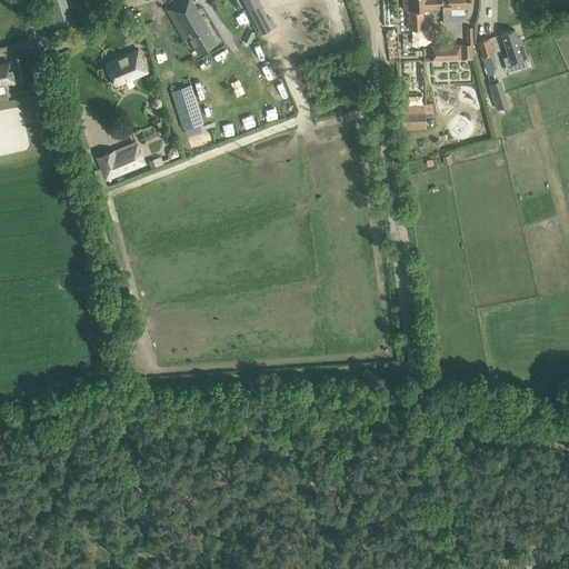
[(37,0),(47,29),(58,27),(72,21),(66,0),(37,0)]
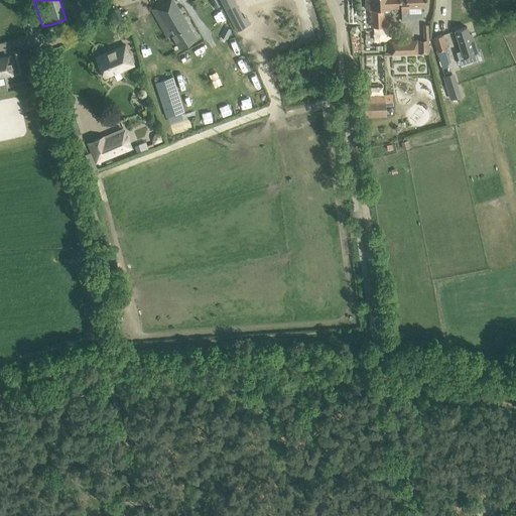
[(171,33),(175,39),(180,47),(197,37),(188,24),(187,24),(172,0),(167,0),(151,10),(167,36),(171,33)]
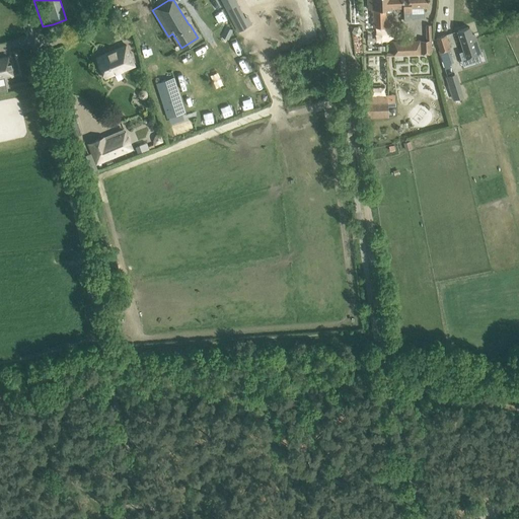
[(221,0),(238,30),(249,24),(245,17),(240,19),(229,0),(221,0)]
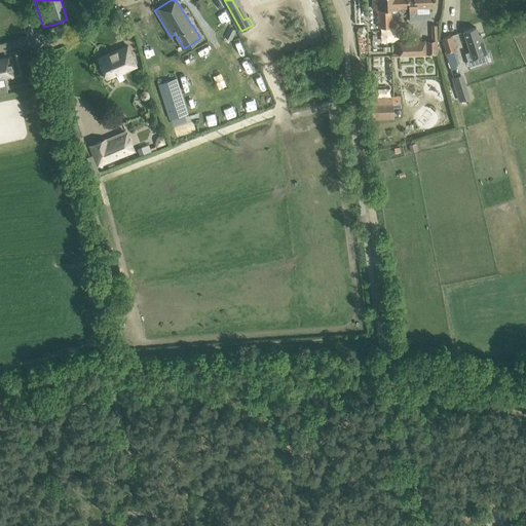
[(398,8),(409,7),(409,0),(373,0),(373,9),(379,9),(379,27),(399,27),(398,8)]
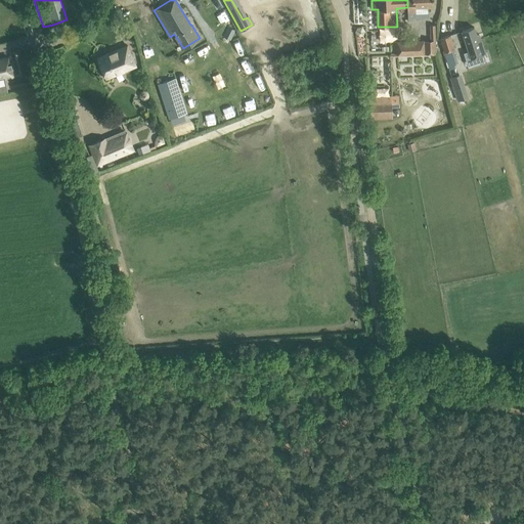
[(433,0),(407,0),(407,7),(407,12),(416,11),(416,7),(434,6),(433,0)]
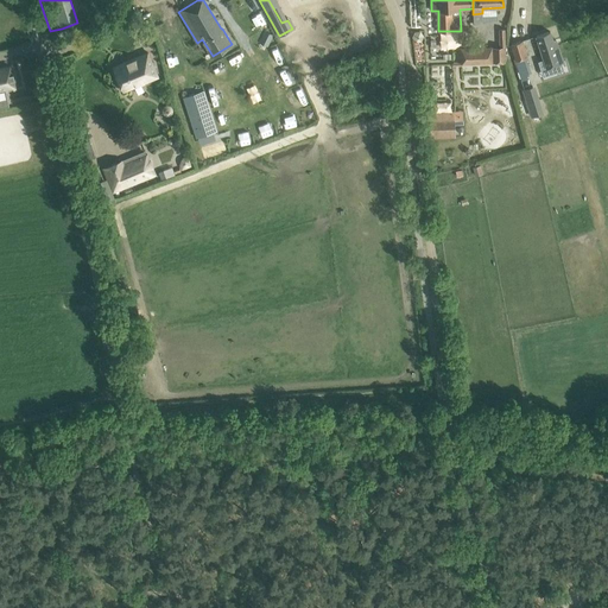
[(260,5),(253,8),(254,12),(259,13),(258,17),(259,20),(266,17),(260,5)]
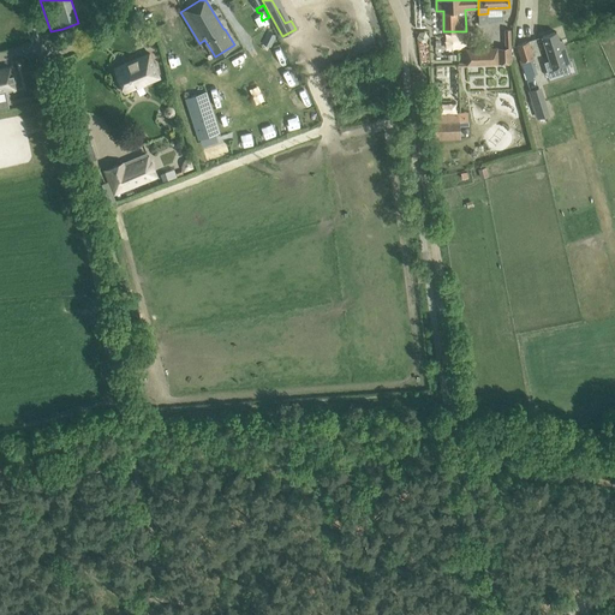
[(506,48),(497,48),(499,64),(512,63),(511,29),(506,29),(506,48)]
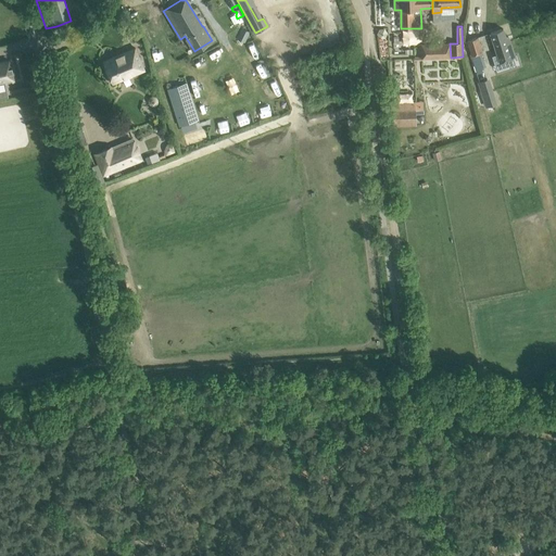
[(242,28),(239,36),(247,40),(250,32),(242,28)]
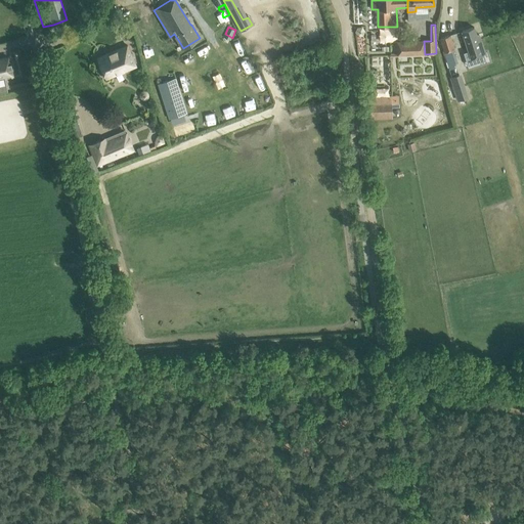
[(474,27),(463,31),(466,40),(469,50),(464,52),(467,62),(472,60),(471,58),(484,54),(485,53),(482,43),(479,34),(477,35),(474,27)]
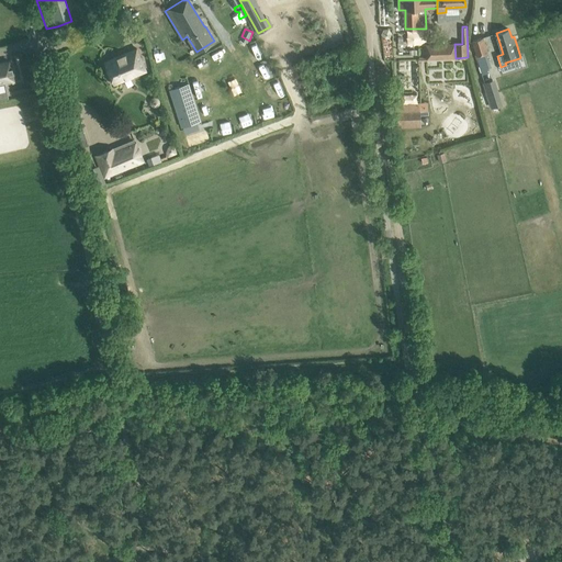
[(161,35),(152,38),(153,45),(163,42),(161,35)]
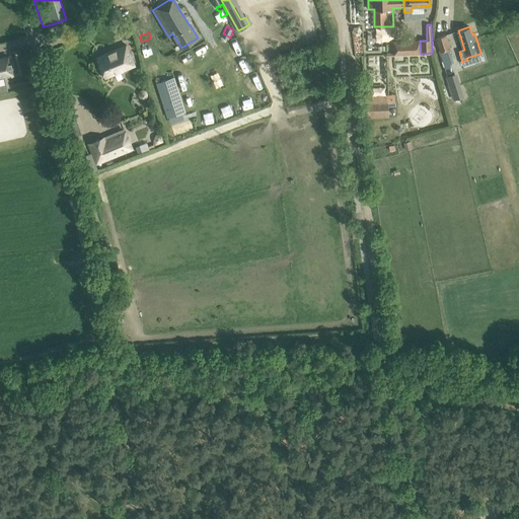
[(440,52),(449,49),(450,49),(445,34),(436,38),(440,52)]
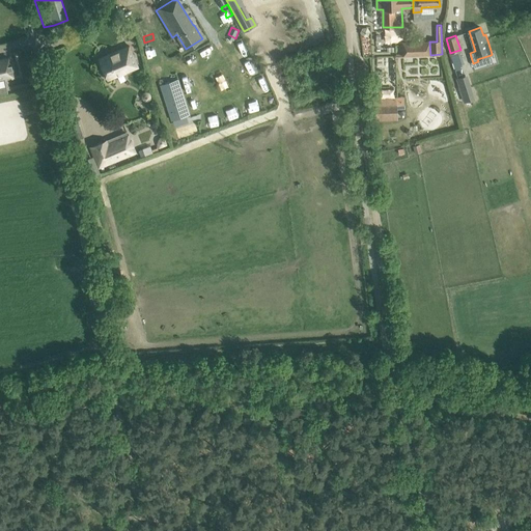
[(403,56),(430,55),(429,42),(402,43),(403,56)]
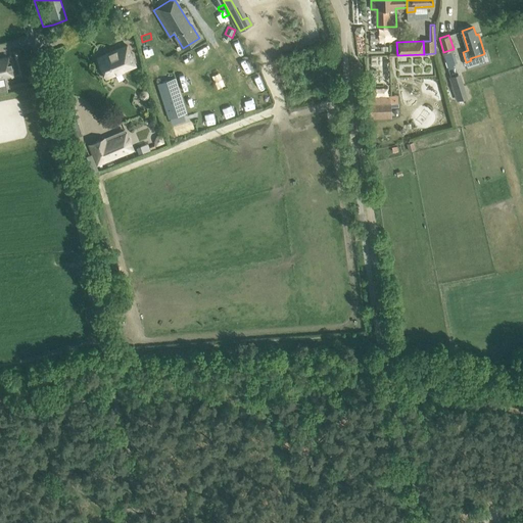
[(104,79),(113,75),(136,64),(128,44),(95,58),(104,79)]
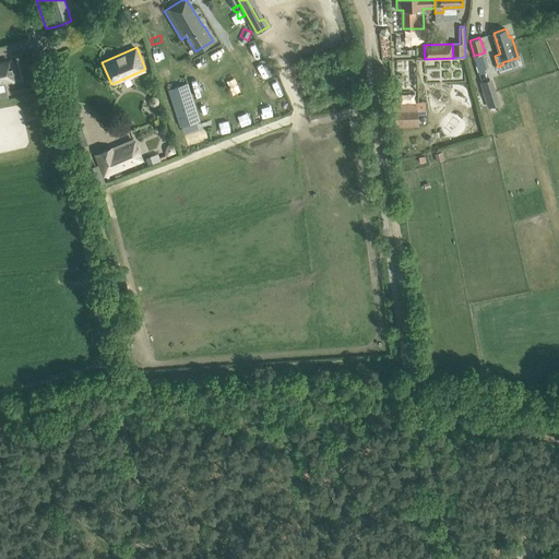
[(242,56),(248,67),(257,62),(252,51),(242,56)]
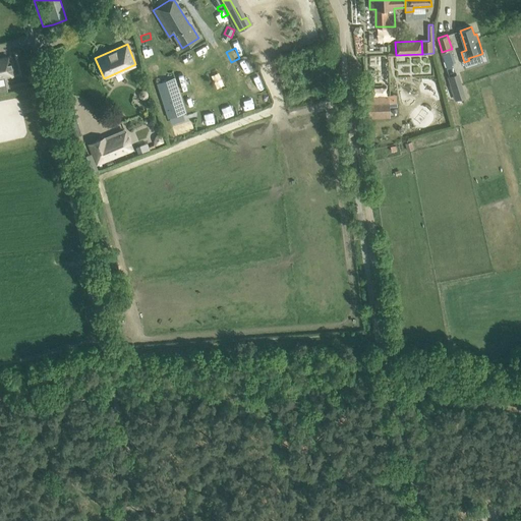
[(4,58),(0,58),(0,75),(1,76),(4,75),(5,77),(13,76),(11,67),(12,67),(11,63),(11,62),(9,63),(8,59),(8,58),(8,57),(7,57),(4,58)]
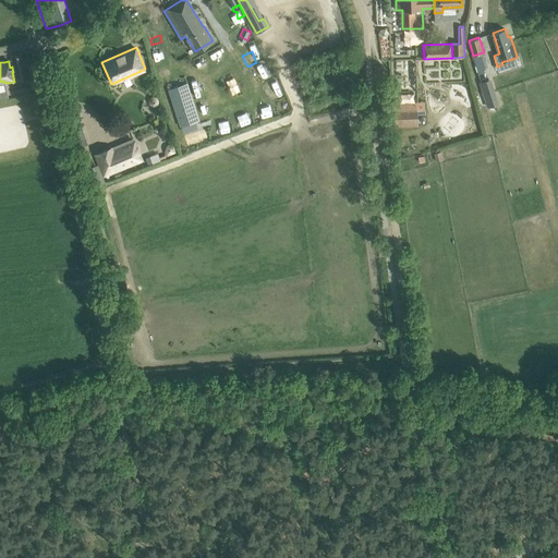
[(263,76),(254,80),(258,91),(267,87),(263,76)]
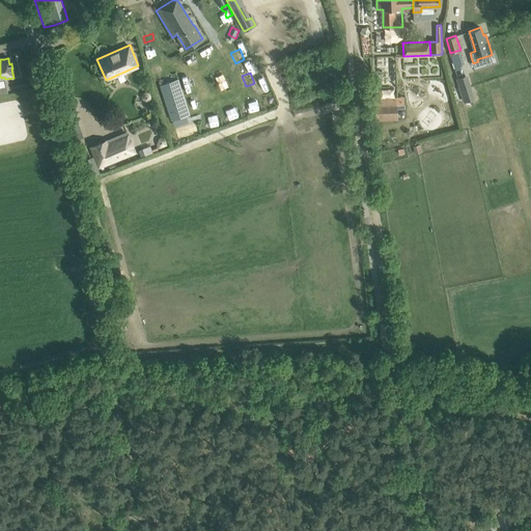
[(467,75),(456,79),(459,90),(470,86),(467,75)]
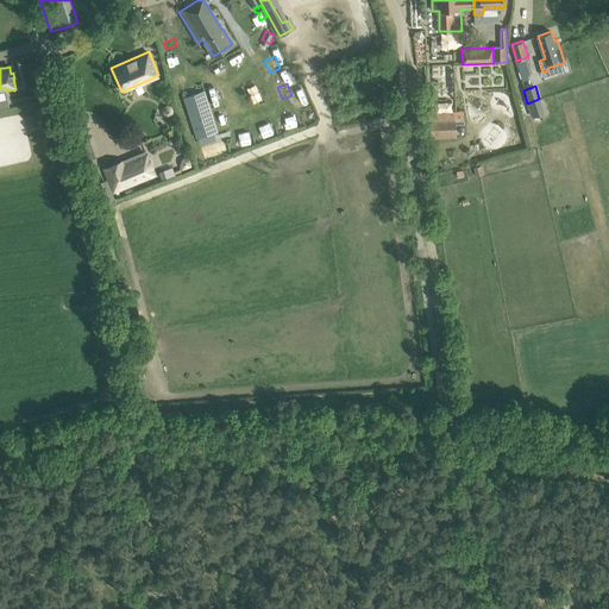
[(205,90),(182,98),(195,137),(217,131),(205,90)]
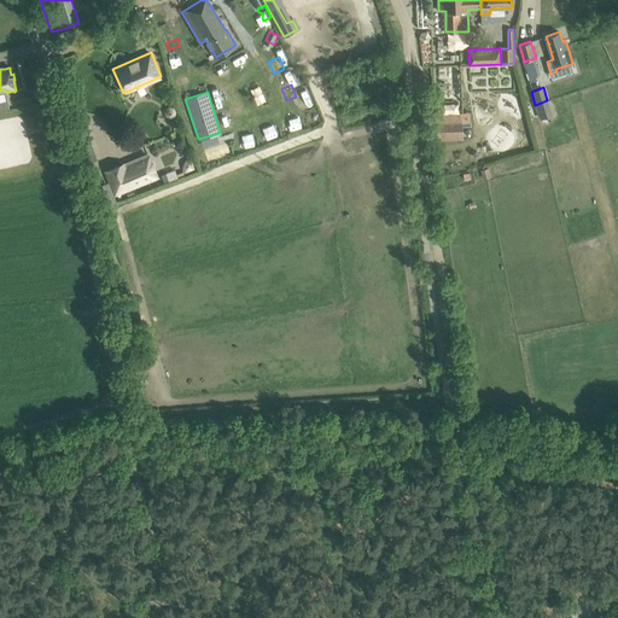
[(167,111),(167,112),(167,114),(167,115),(168,115),(168,116),(170,117),(172,117),(173,117),(174,117),(174,116),(175,116),(175,115),(176,115),(176,114),(176,112),(176,111),(176,110),(175,110),(175,109),(174,108),(173,108),(172,108),(172,106),(170,106),(170,108),(169,108),(168,108),(168,109),(167,109),(167,110),(167,111)]
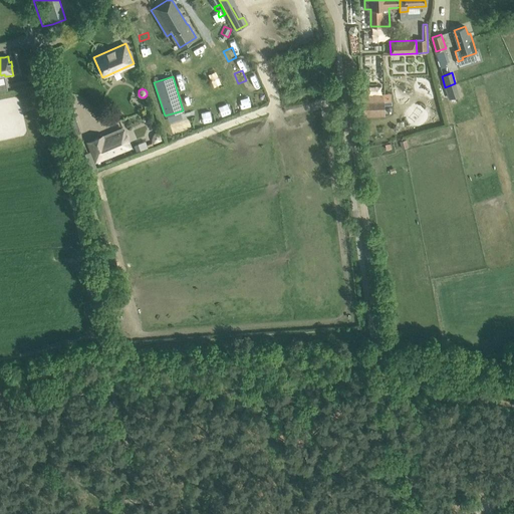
[(363,101),(364,116),(384,115),(384,100),(363,101)]
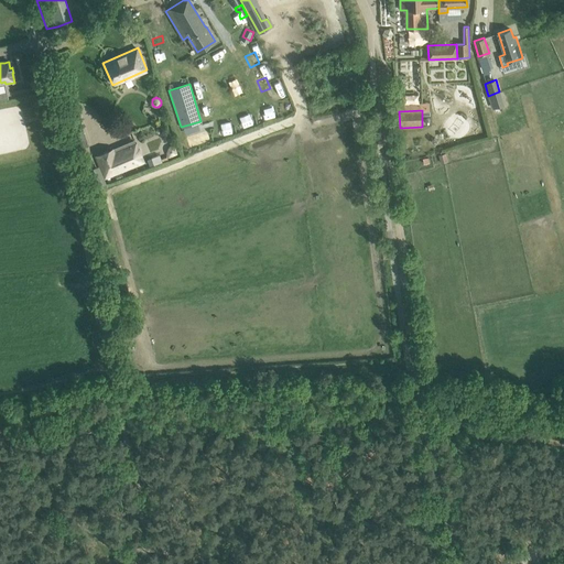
[(79,117),(68,120),(78,151),(89,148),(79,117)]
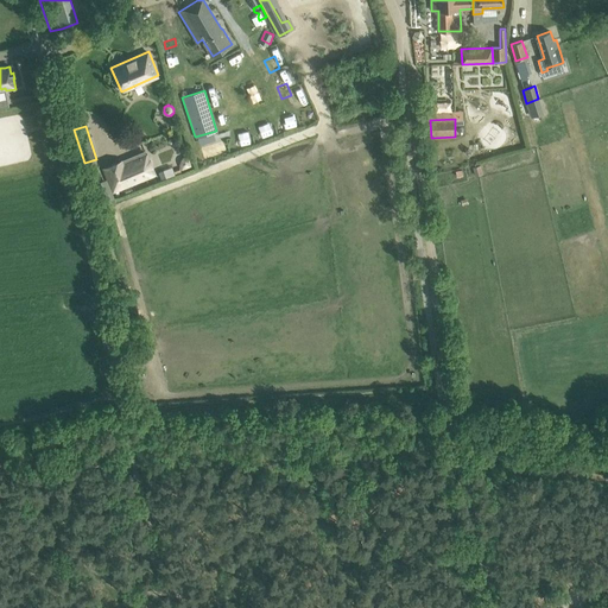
[(467,156),(486,156),(486,138),(467,138),(467,156)]
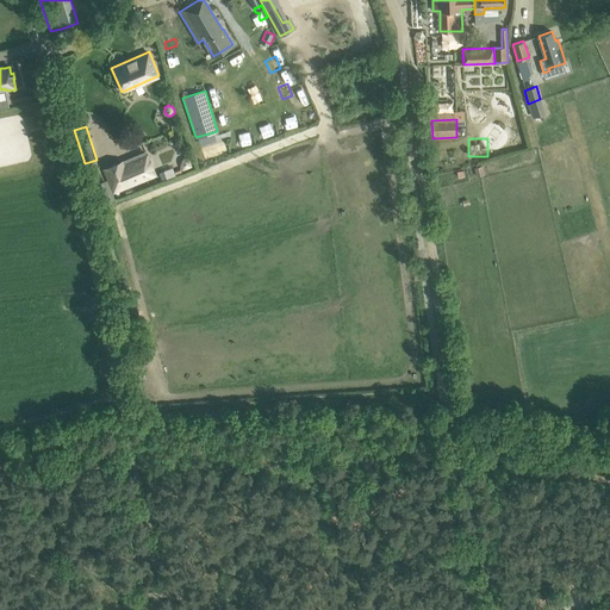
[(123,160),(103,168),(113,194),(156,175),(148,154),(124,163),(123,160)]
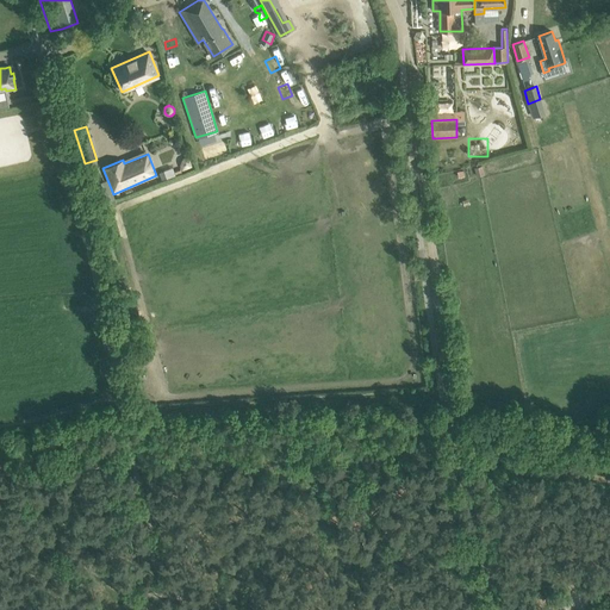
[(184,159),(180,166),(182,170),(192,167),(188,156),(184,159)]
